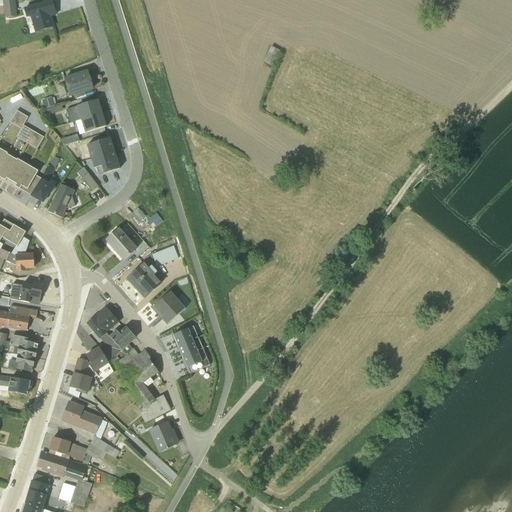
[(14,0),(11,0),(0,1),(0,15),(4,15),(5,19),(17,17),(14,0)]
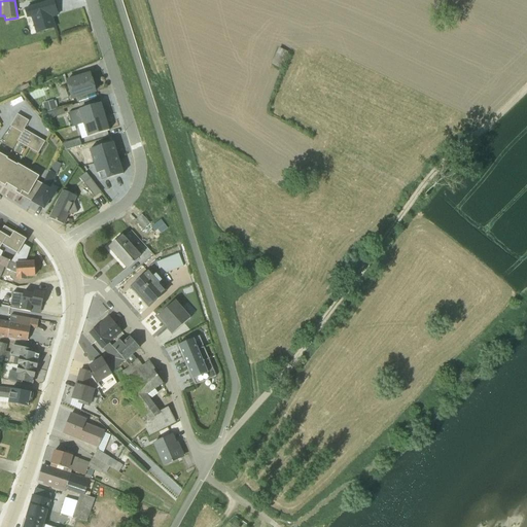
[(31,19),(36,34),(55,29),(51,19),(58,16),(53,2),(25,11),(27,20),(31,19)]
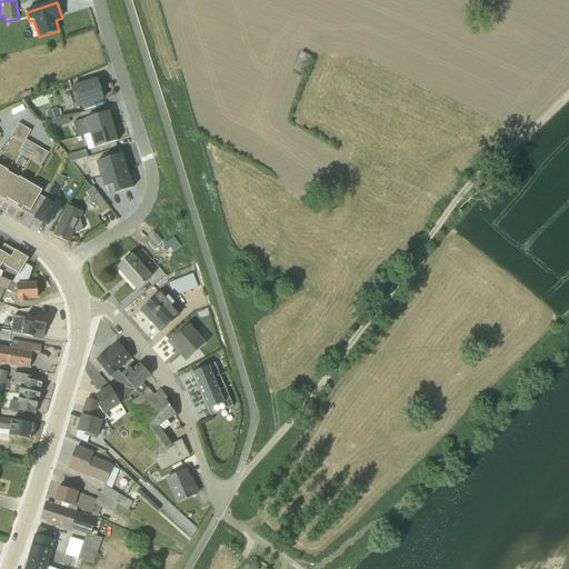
[(71,89),(78,108),(102,100),(102,98),(102,96),(101,91),(100,91),(97,81),(71,89)]
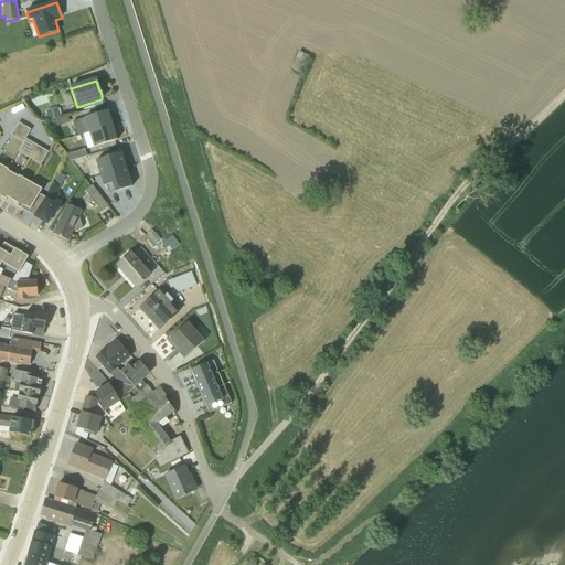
[(46,112),(50,121),(60,118),(57,108),(46,112)]
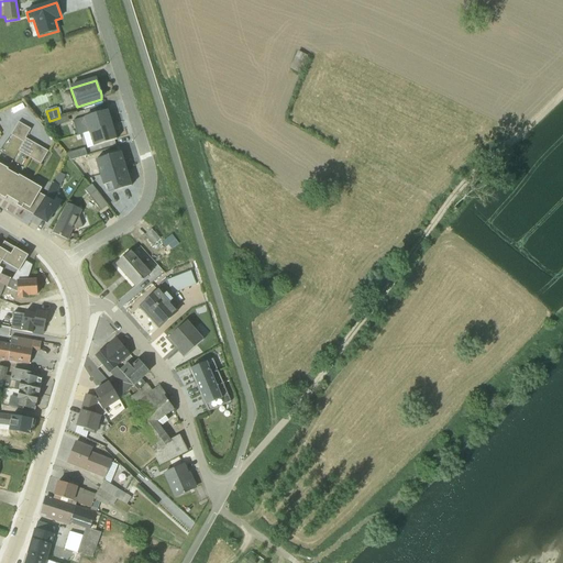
[(88,133),(112,125),(107,110),(83,118),(84,119),(81,124),(86,128),(88,133)]
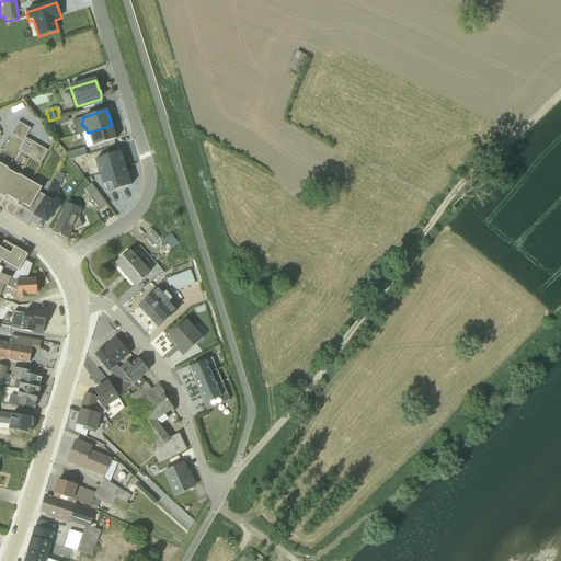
[(69,122),(67,116),(46,123),(48,128),(69,122)]
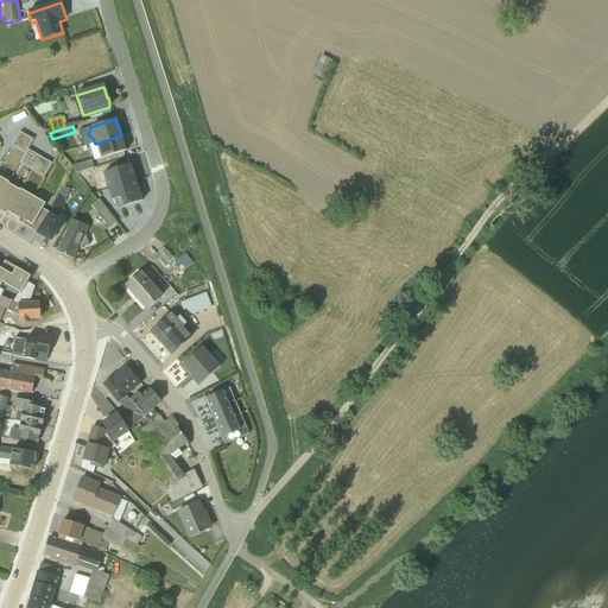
[(25,154),(33,140),(19,133),(12,146),(25,154)]
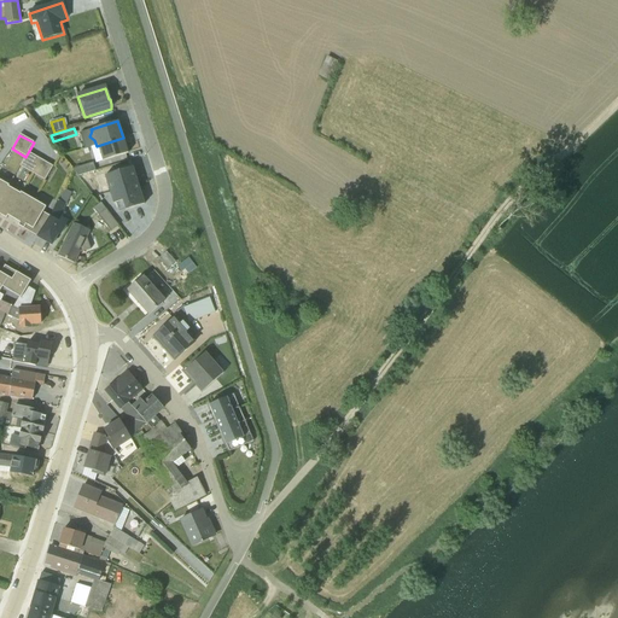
[(95,164),(128,153),(123,138),(97,146),(91,147),(95,164)]
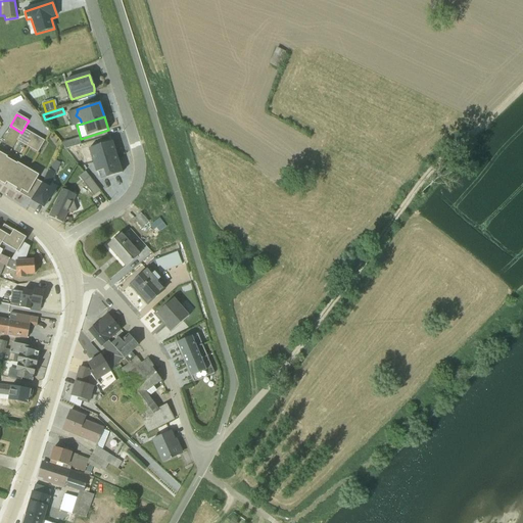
[(17,141),(29,147),(35,136),(24,129),(17,141)]
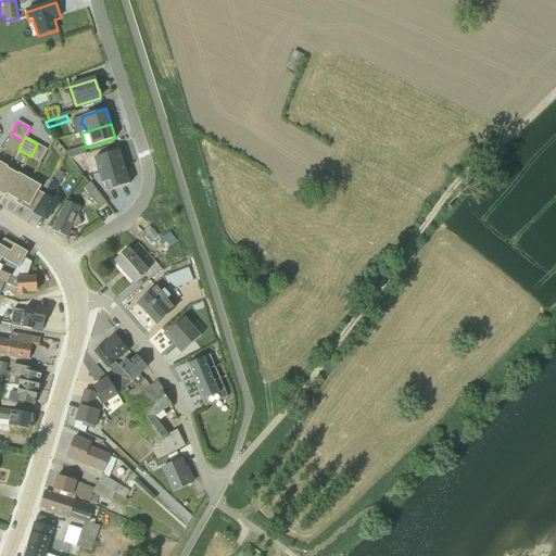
[(47,150),(37,144),(30,156),(39,162),(47,150)]
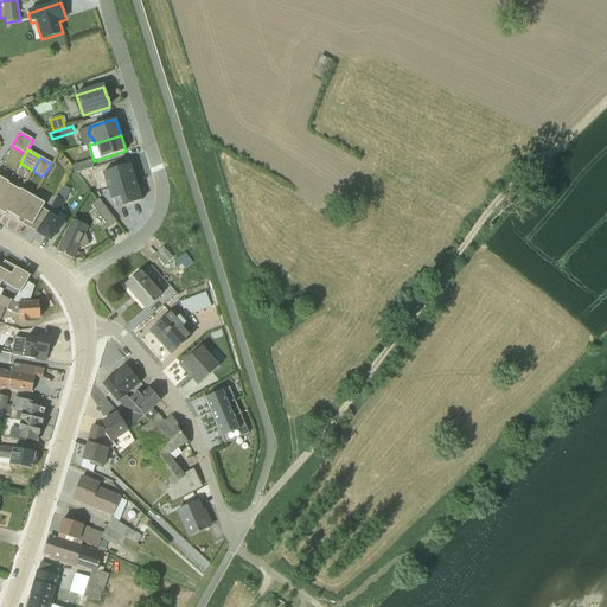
[(75,164),(77,171),(95,166),(93,158),(75,164)]
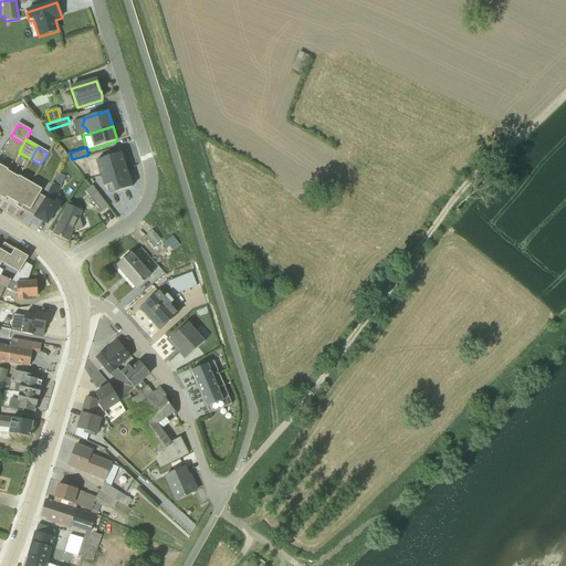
[(96,161),(101,177),(126,169),(121,154),(96,161)]
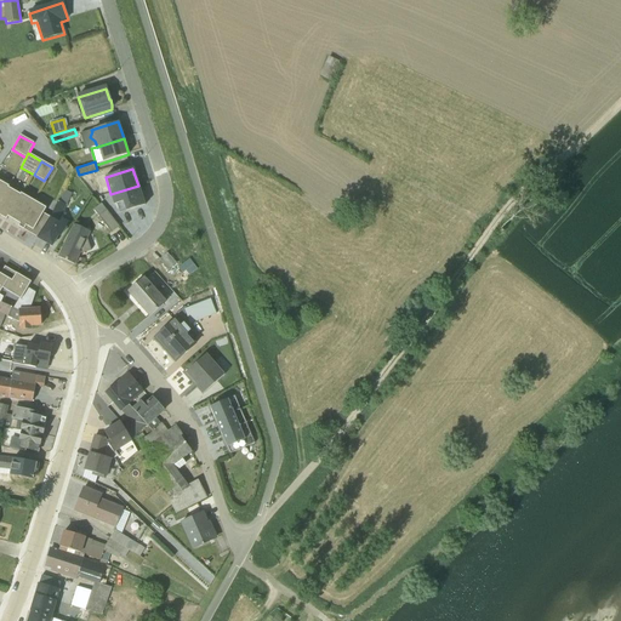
[(138,186),(110,194),(114,205),(117,205),(119,214),(144,206),(138,186)]
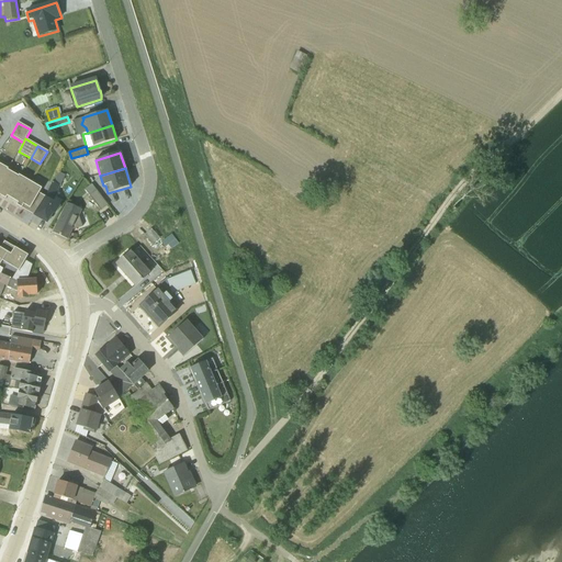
[(19,177),(8,170),(0,182),(0,195),(6,200),(8,198),(19,177)]
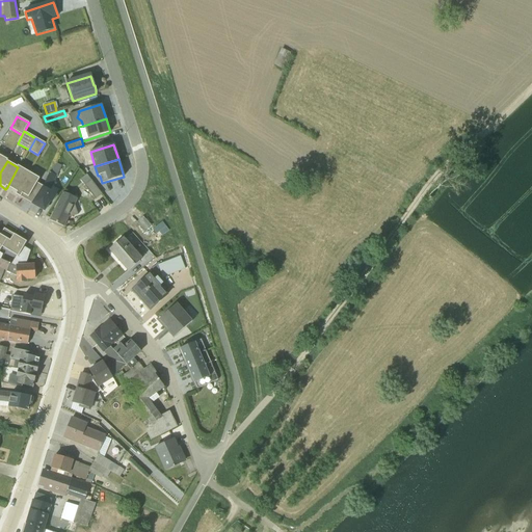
[(52,187),(62,166),(55,162),(43,187),(31,205),(45,212),(50,203),(52,203),(57,195),(56,194),(58,190),(52,187)]
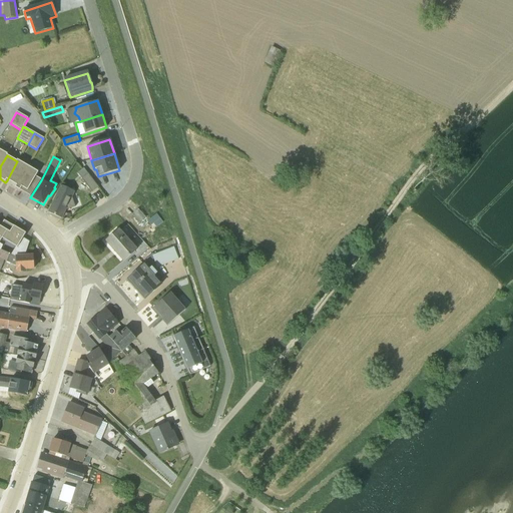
[(27,166),(18,160),(17,161),(7,180),(16,185),(27,166)]
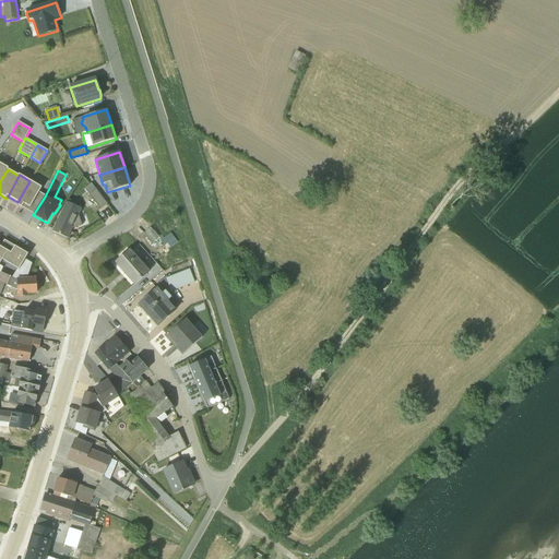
[(93,186),(86,178),(78,185),(84,193),(93,186)]
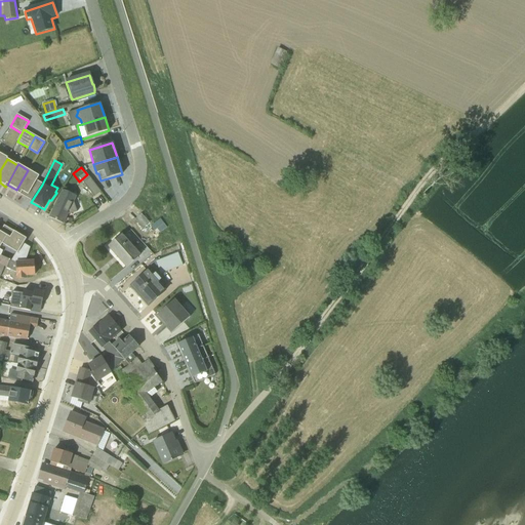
[(16,190),(15,192),(31,202),(42,185),(36,180),(39,176),(28,170),(16,190)]
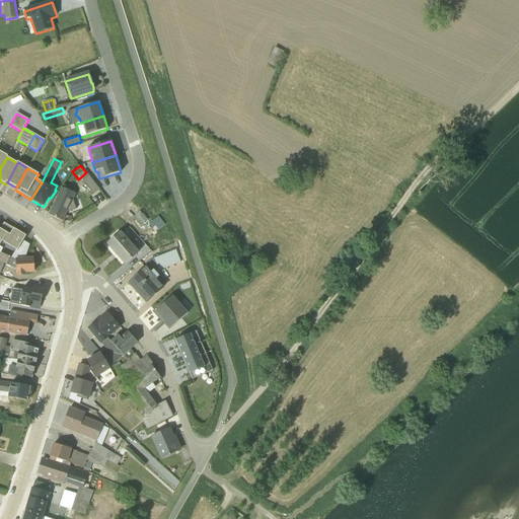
[(88,177),(83,180),(92,195),(98,191),(88,177)]
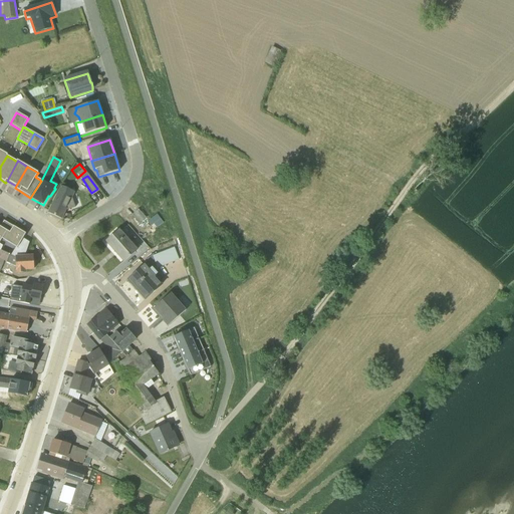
[(72,200),(75,193),(60,186),(48,214),(61,219),(65,210),(67,211),(75,208),(72,200)]
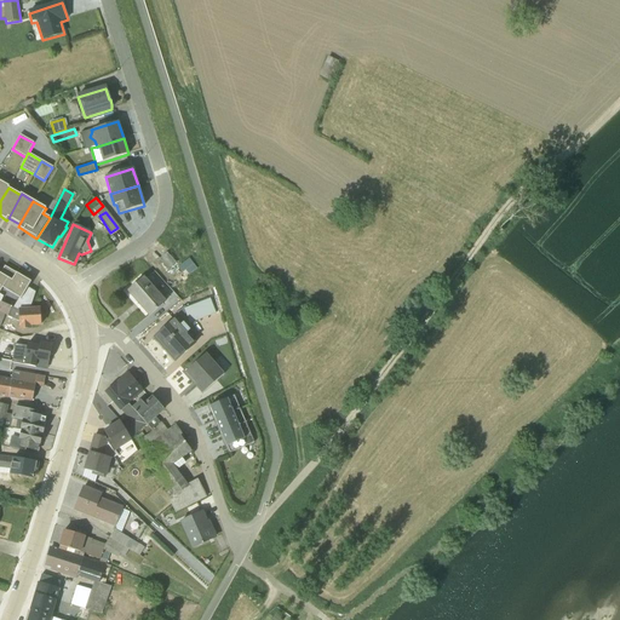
[(0,274),(0,292),(9,280),(12,281),(17,274),(5,267),(0,274)]
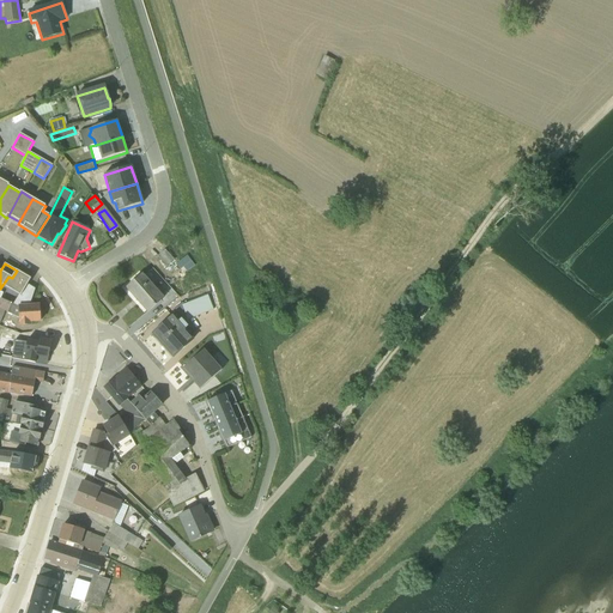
[(8,277),(2,285),(20,296),(30,279),(17,271),(12,278),(8,277)]
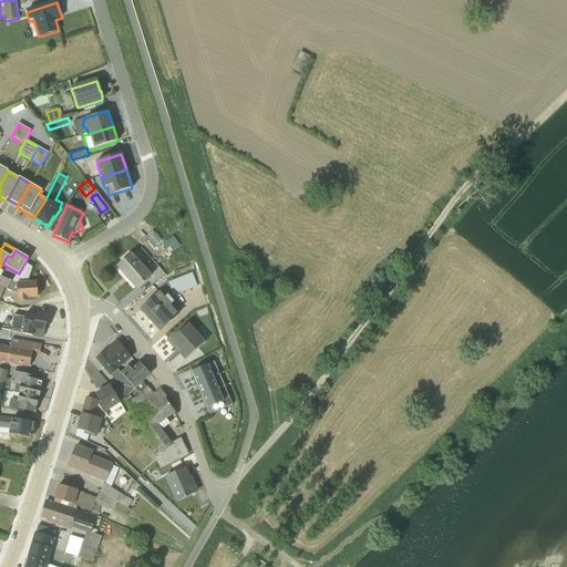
[(131,254),(116,267),(136,289),(152,276),(144,268),(153,260),(147,256),(140,264),(131,254)]
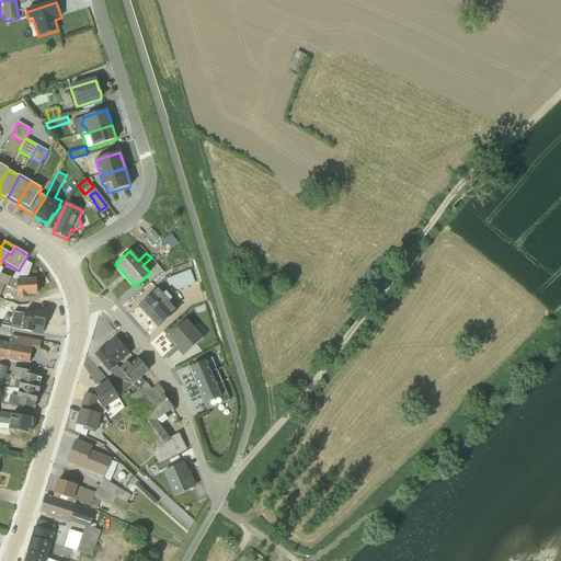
[(172,294),(195,284),(190,271),(167,281),(172,294)]
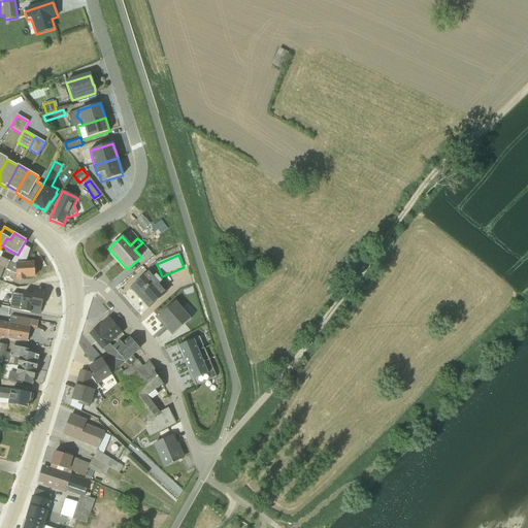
[(35,277),(34,262),(15,263),(1,257),(0,258),(0,277),(4,268),(15,274),(15,282),(27,281),(27,278),(35,277)]
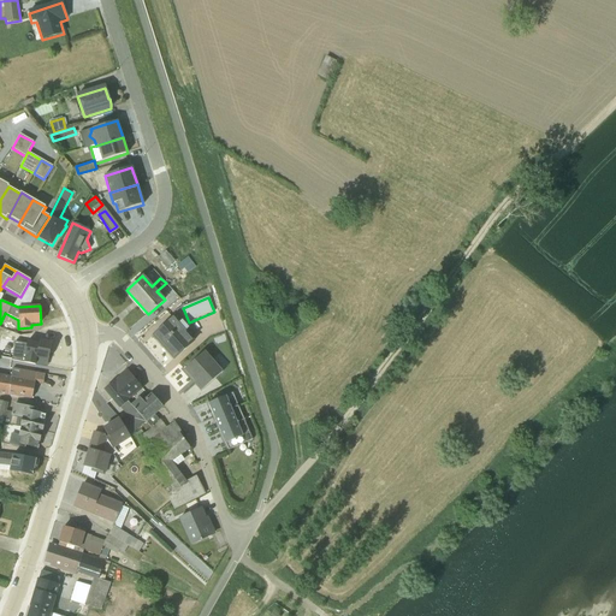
[(173,319),(153,336),(173,359),(195,342),(173,319)]
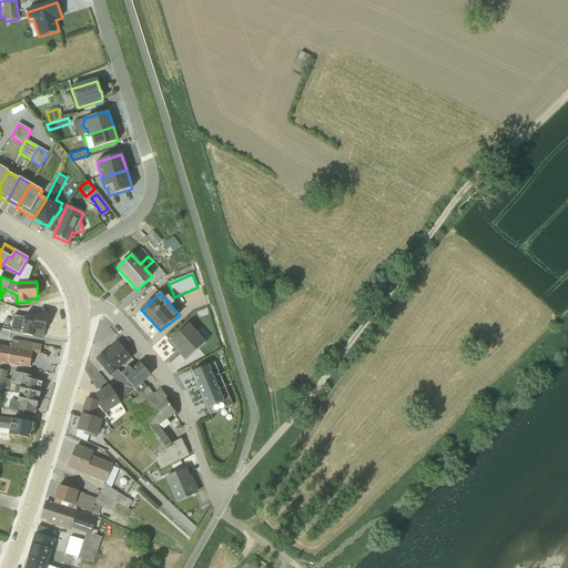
[(205,343),(189,324),(170,342),(180,353),(179,354),(185,361),(205,343)]
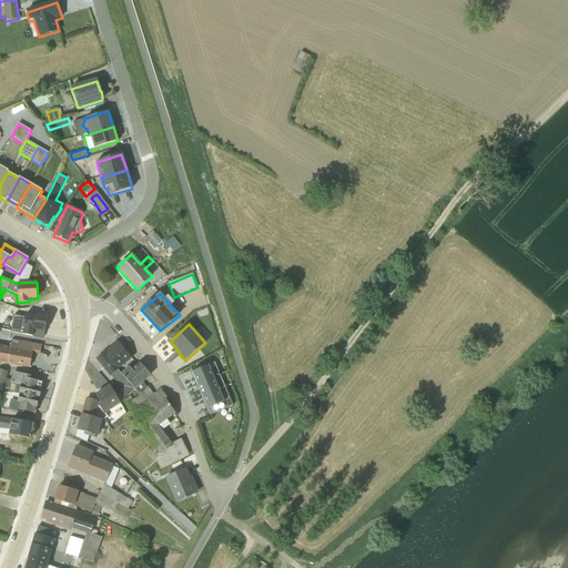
[(39,355),(41,346),(11,340),(8,365),(29,368),(32,354),(33,354),(39,355)]
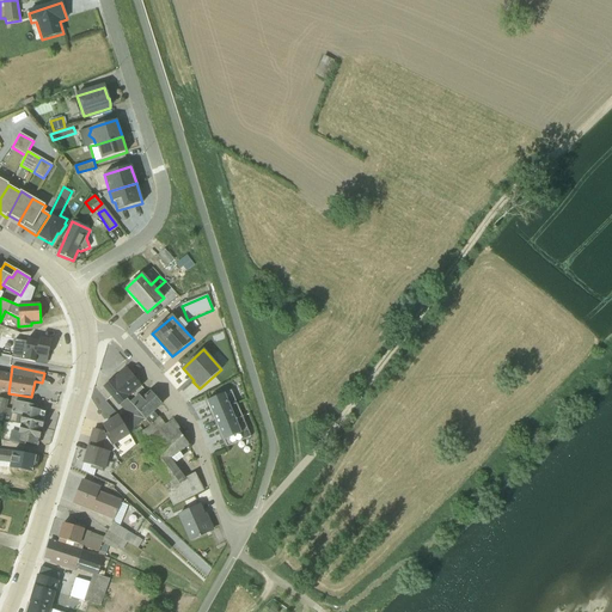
[(126,369),(104,387),(118,407),(121,405),(124,411),(130,405),(132,404),(127,399),(140,386),(126,369)]
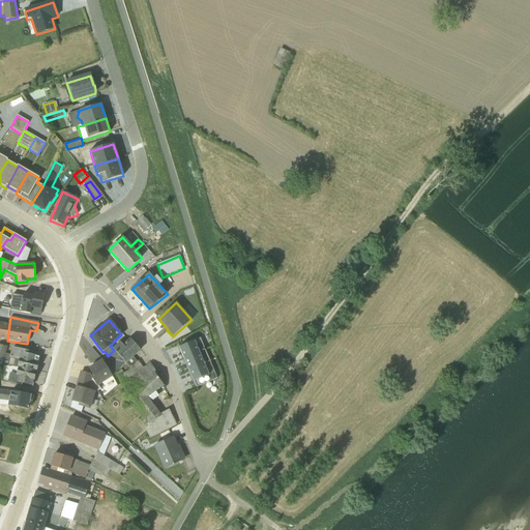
[(0,340),(7,341),(9,324),(0,322),(0,340)]
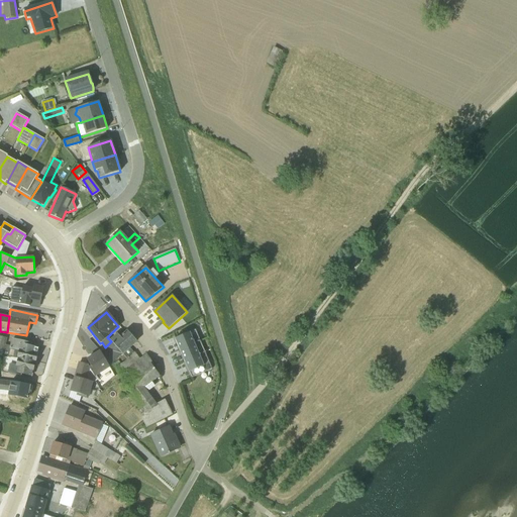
[(212,370),(209,364),(195,330),(175,339),(191,378),(192,378),(196,376),(212,370)]
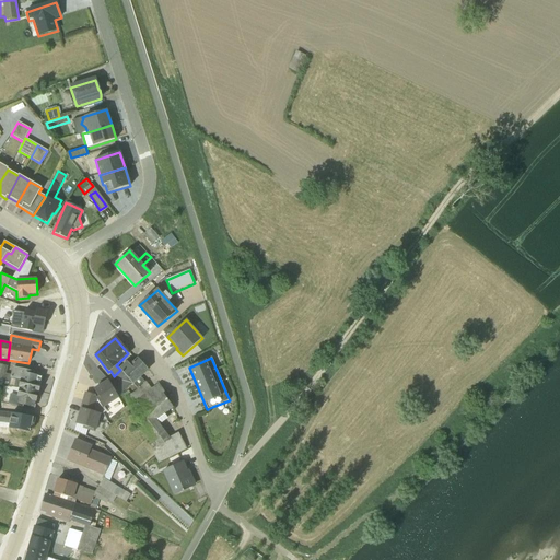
[(137,389),(142,395),(151,389),(146,382),(144,382),(141,377),(149,371),(137,359),(130,365),(128,363),(119,371),(132,384),(137,389)]
